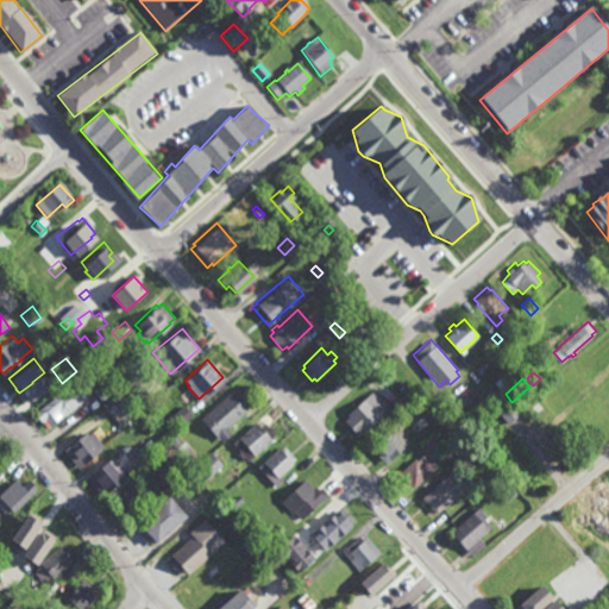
[(46,428),(33,412),(73,380),(86,396),(46,428)]
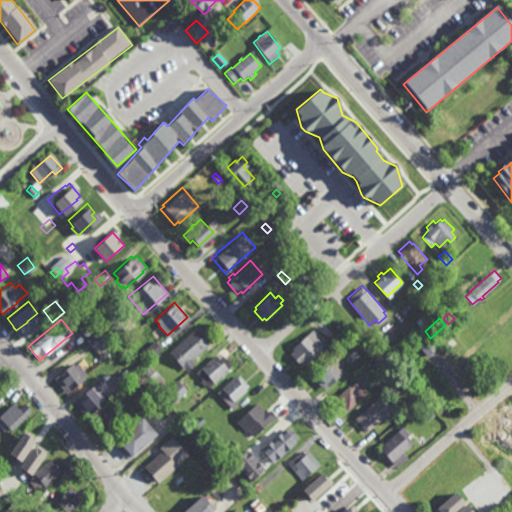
[(85,336),(78,328),(88,319),(95,327),(85,336)]
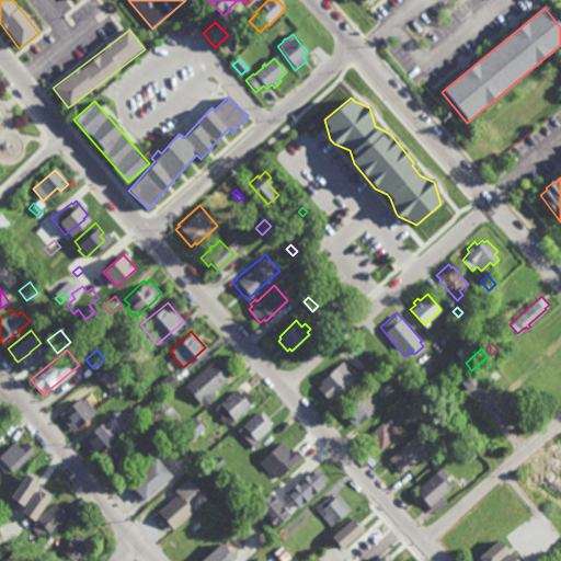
[(128,377),(117,364),(129,354),(140,367),(128,377)]
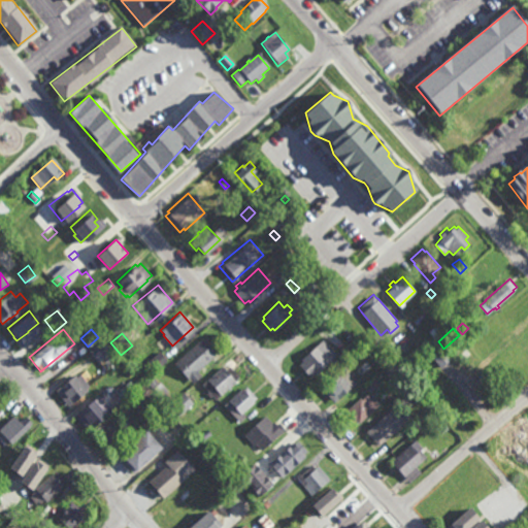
[(216,351),(211,355),(212,355),(196,370),(200,374),(192,383),(172,362),(198,339),(199,340),(202,337),(216,351)]
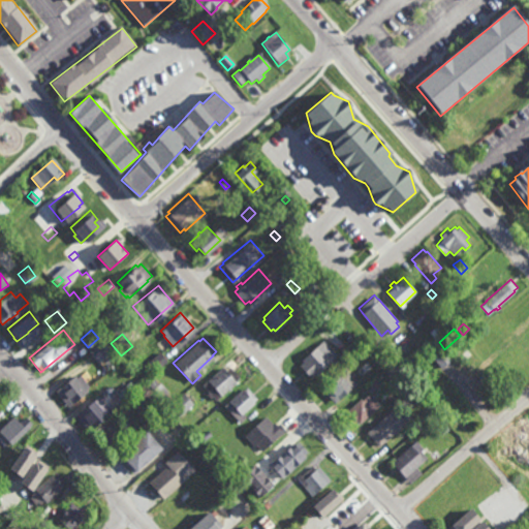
[(353,349),(348,343),(354,338),(359,344),(353,349)]
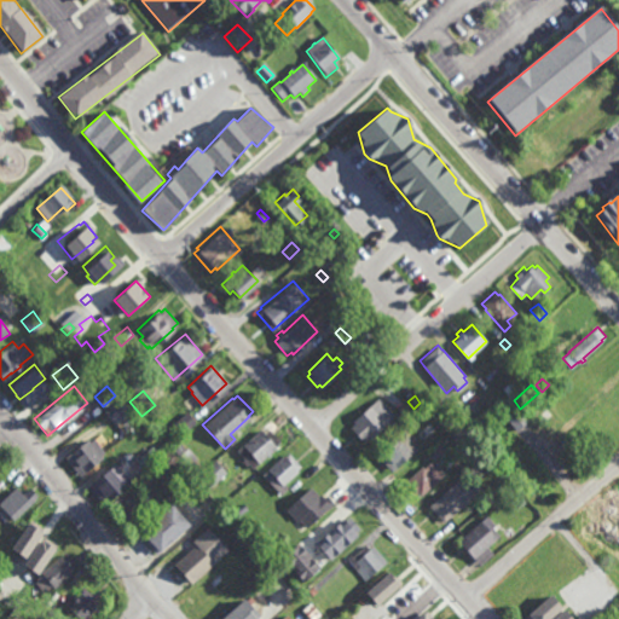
[(115,423),(104,411),(119,398),(131,411),(115,423)]
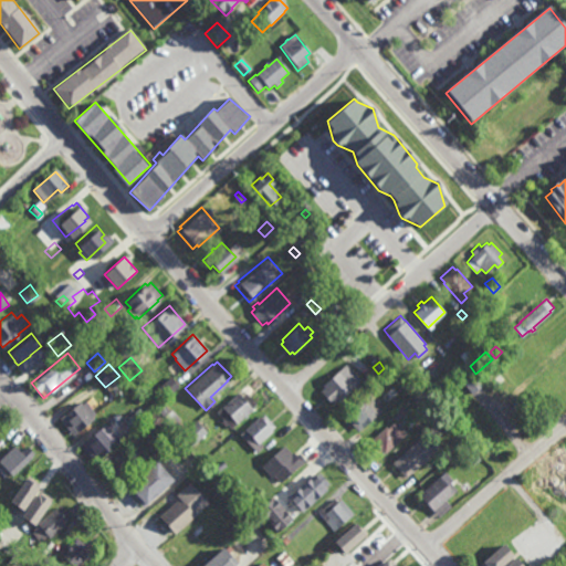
[(336,401),(335,399),(332,402),(320,389),(324,386),(322,384),(344,364),(359,380),(336,401)]
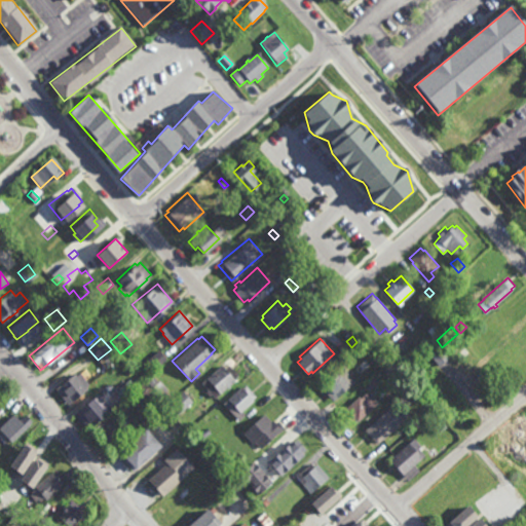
[(438,365),(427,352),(437,343),(448,357),(438,365)]
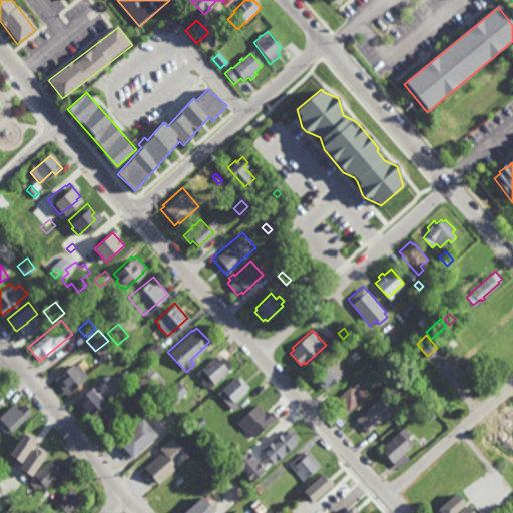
[(392,359),(386,353),(391,348),(397,354),(392,359)]
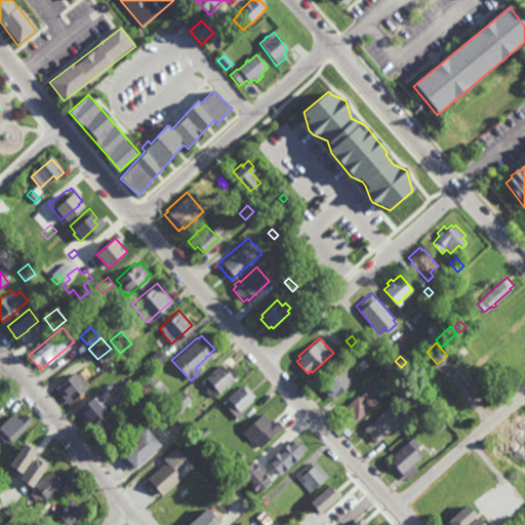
[(361,369),(358,364),(364,359),(368,364),(361,369)]
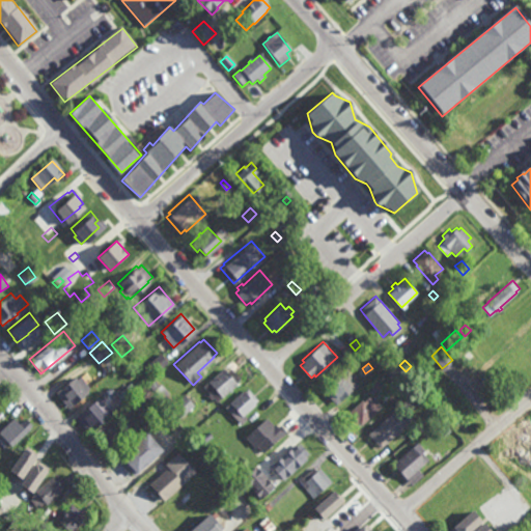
[(393,376),(386,370),(393,363),(400,369),(393,376)]
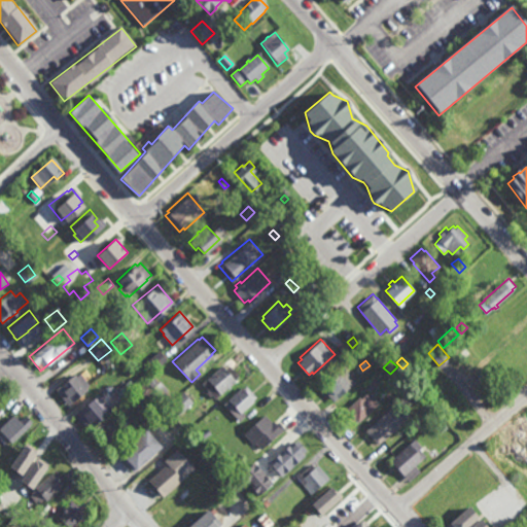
[(226,365),(227,364),(238,376),(234,379),(235,380),(214,398),(211,394),(209,395),(206,391),(207,390),(201,383),(220,364),(221,365),(224,363),(226,365)]
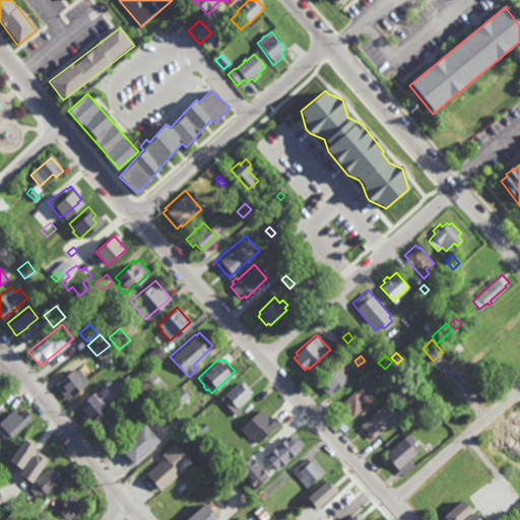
[(125,370),(120,365),(124,361),(128,366),(125,370)]
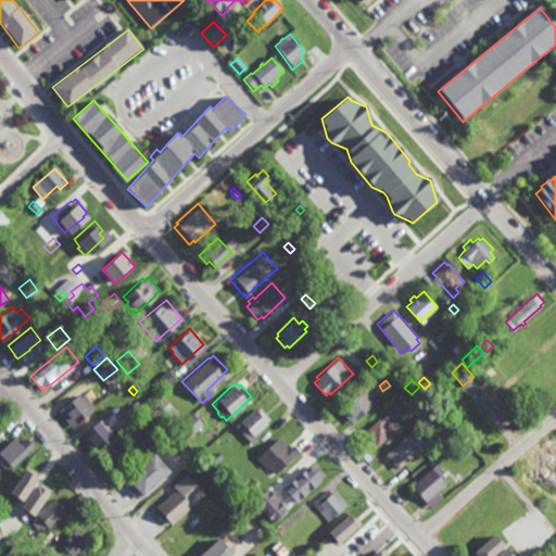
[(375,402),(352,424),(337,407),(351,394),(350,393),(352,391),(353,392),(359,386),(375,402)]
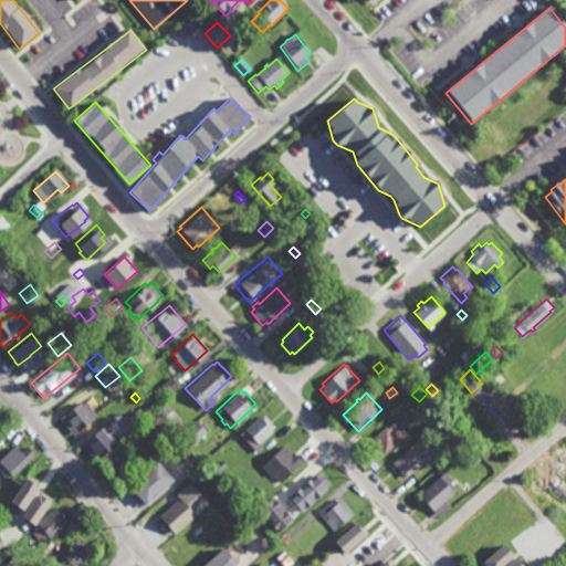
[(503,432),(502,432),(505,437),(492,448),(489,443),(488,444),(472,428),(472,429),(454,409),(472,394),(490,413),(488,415),(503,432)]
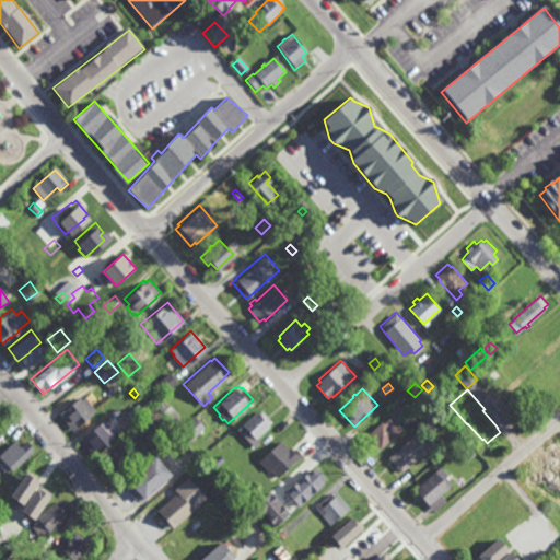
[(91,411),(92,413),(71,430),(58,413),(79,397),(80,399),(84,396),(94,409),(91,411)]
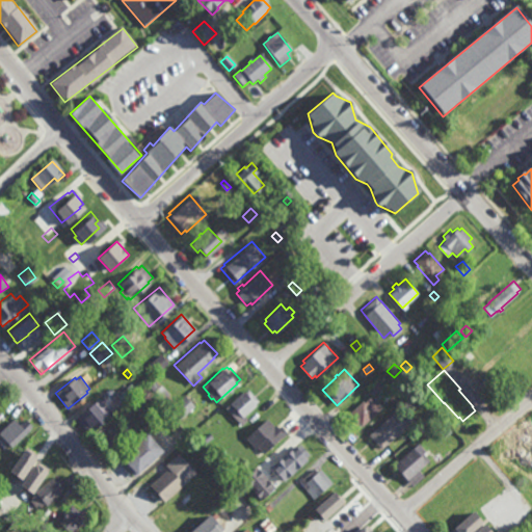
[(374,394),(368,387),(377,378),(383,386),(374,394)]
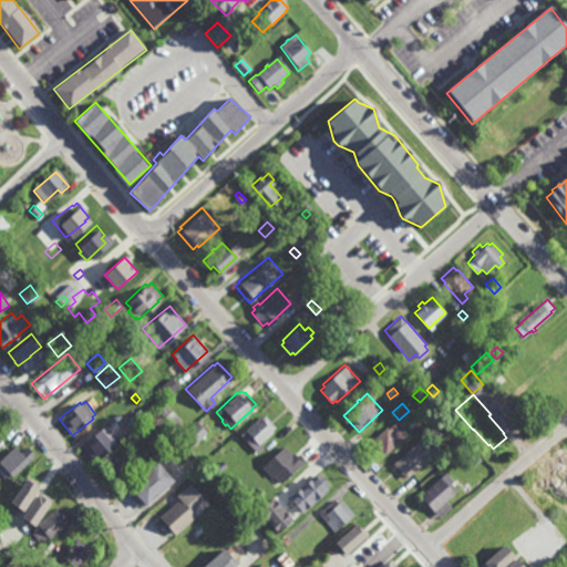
[(436,419),(428,411),(434,404),(442,413),(436,419)]
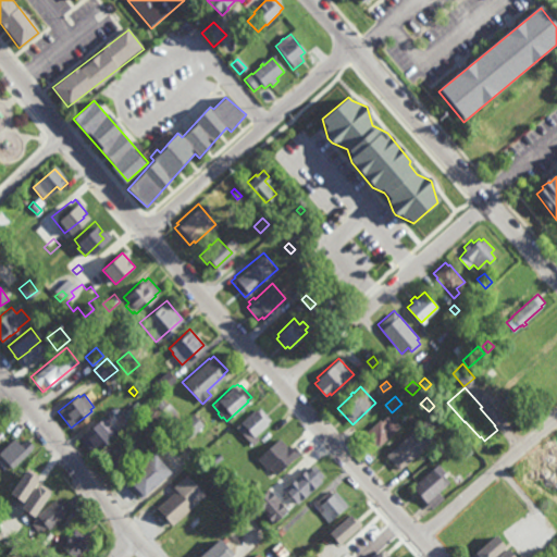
[(161,409),(156,404),(161,398),(166,404),(161,409)]
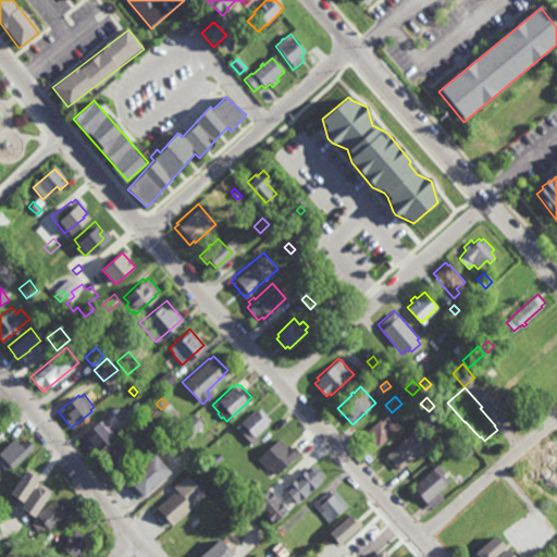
[(150,425),(140,413),(151,404),(161,416),(150,425)]
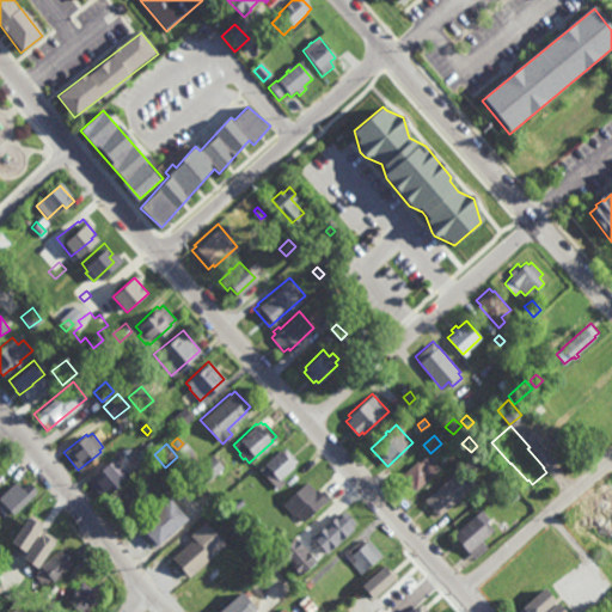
[(297,460),(293,464),(294,465),(281,477),(285,482),(276,489),(258,469),(264,464),(263,463),(280,450),(281,451),(285,447),(297,460)]
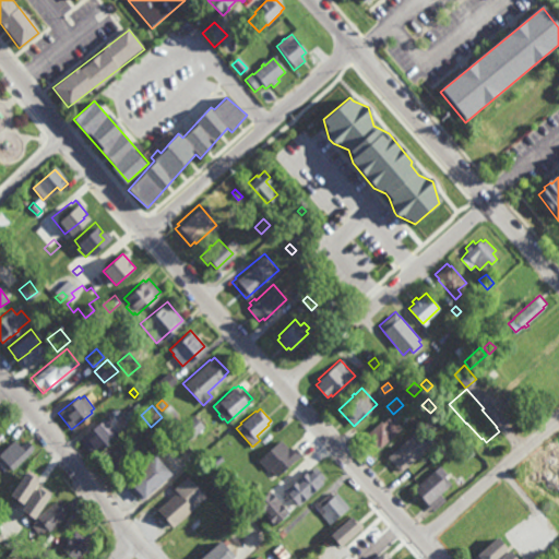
[(439,424),(431,415),(437,411),(444,419),(439,424)]
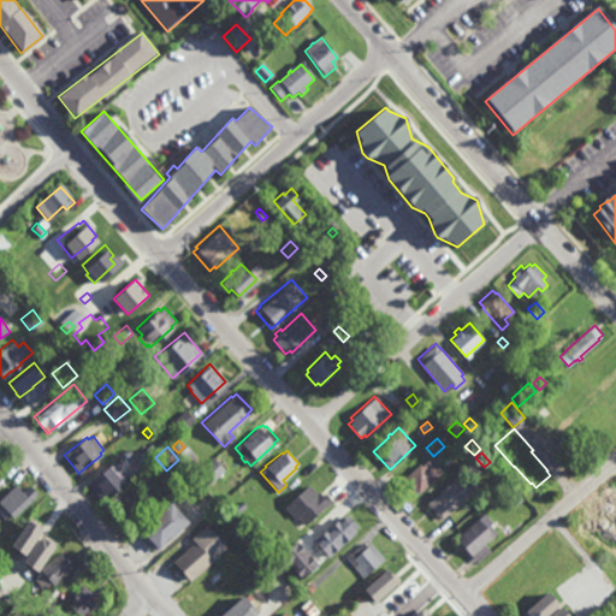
[(220,475),(219,474),(209,485),(197,473),(213,457),(225,469),(221,473),(220,475)]
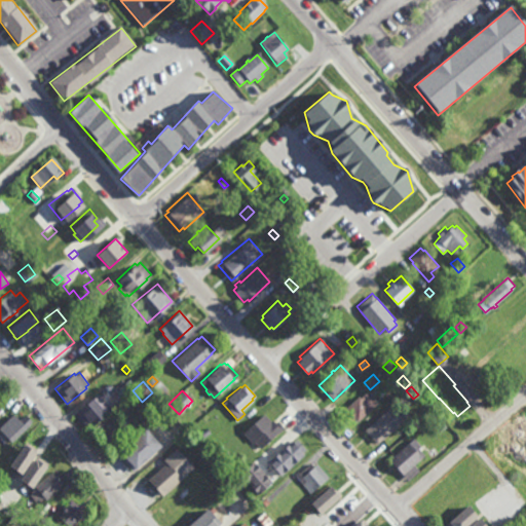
[(377,402),(370,408),(371,409),(358,421),(354,418),(351,421),(344,413),(347,410),(345,407),(358,396),(360,398),(368,390),(377,402)]
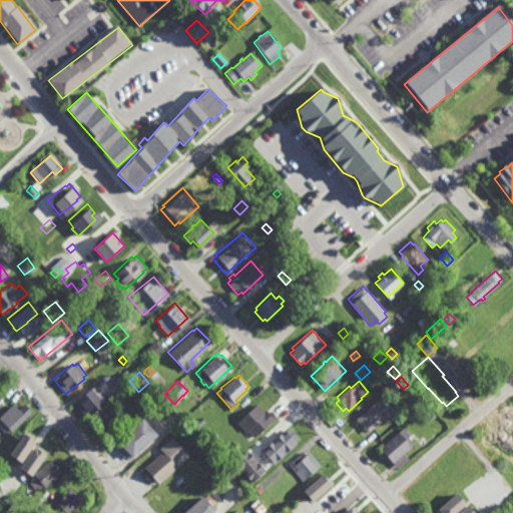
[(162,391),(157,386),(161,382),(166,387),(162,391)]
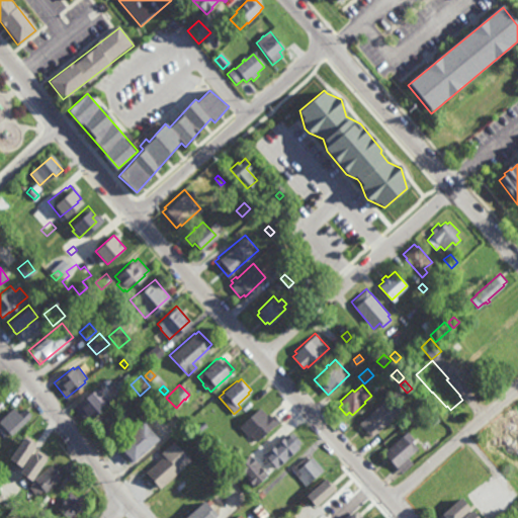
[(86,423),(73,407),(96,387),(109,404),(86,423)]
